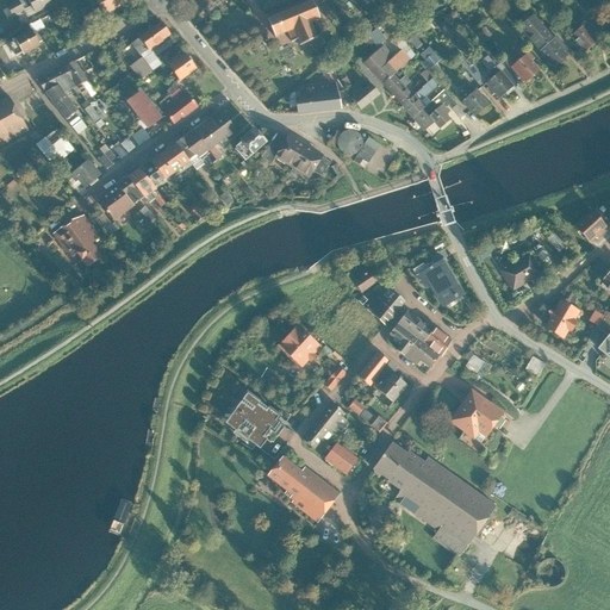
[(55,0),(30,0),(37,12),(56,1),(55,0)]
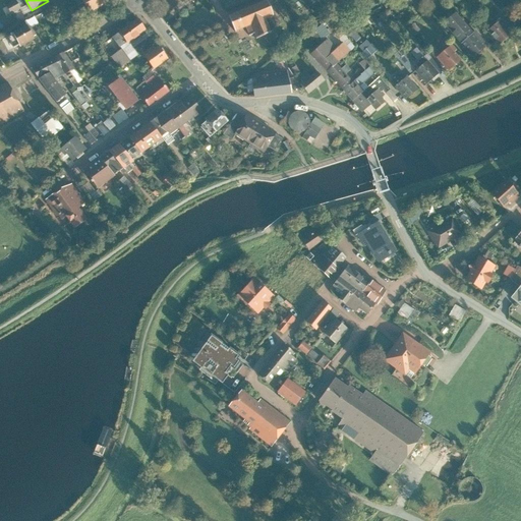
[(84,2),(89,11),(106,2),(105,0),(75,0),(78,5),(84,2)]
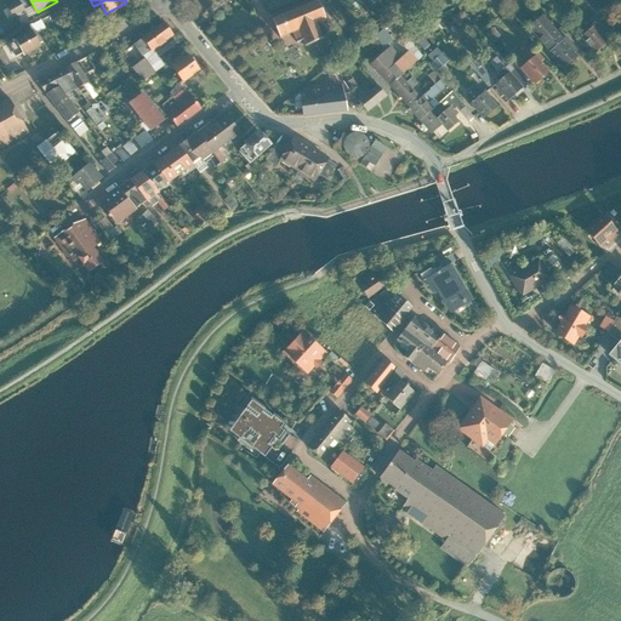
[(317,0),(272,20),(280,39),(292,34),(297,43),(302,40),(305,45),(323,38),(317,23),(324,20),(317,0)]
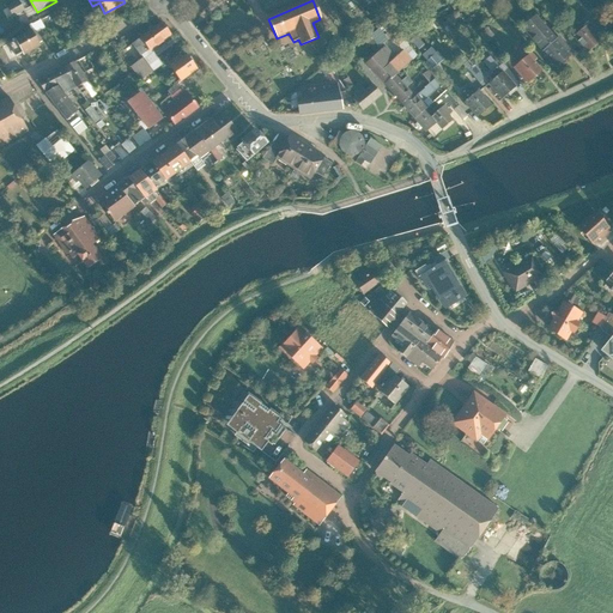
[(19,1),(8,6),(13,16),(24,10),(19,1)]
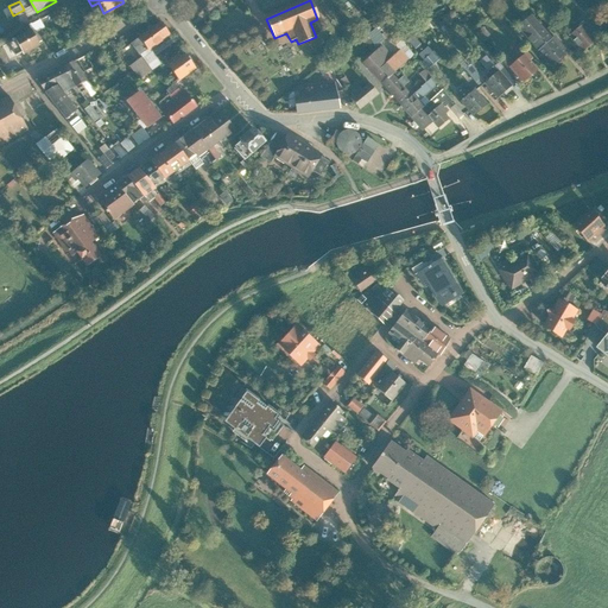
[(451,8),(442,17),(449,25),(458,18),(451,8)]
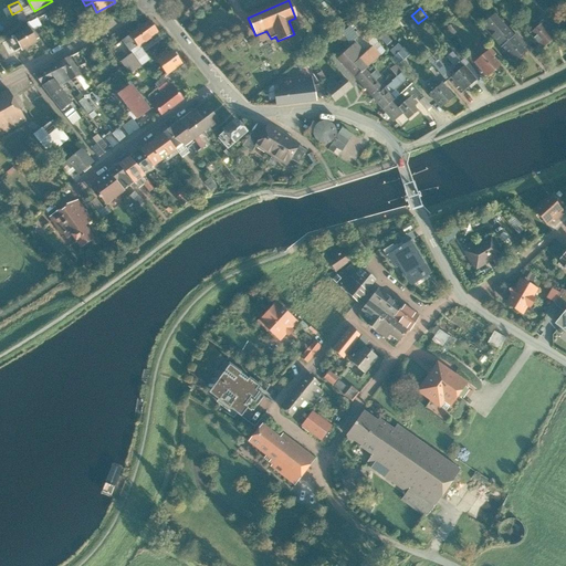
[(482,24),(501,46),(514,35),(495,13),(482,24)]
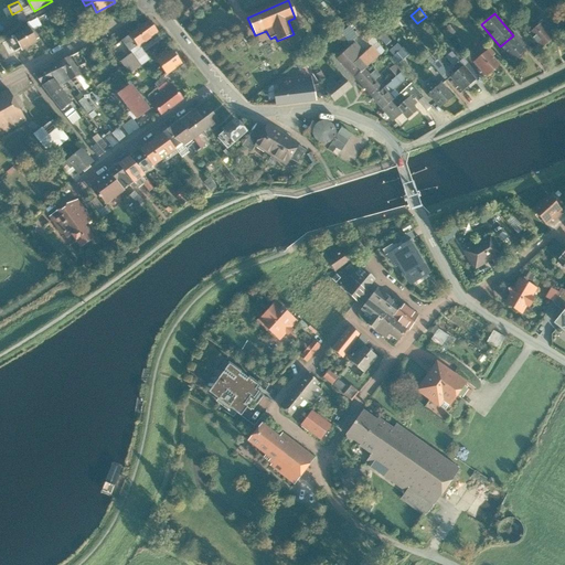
[(131,51),(157,32),(149,21),(124,40),(131,51)]
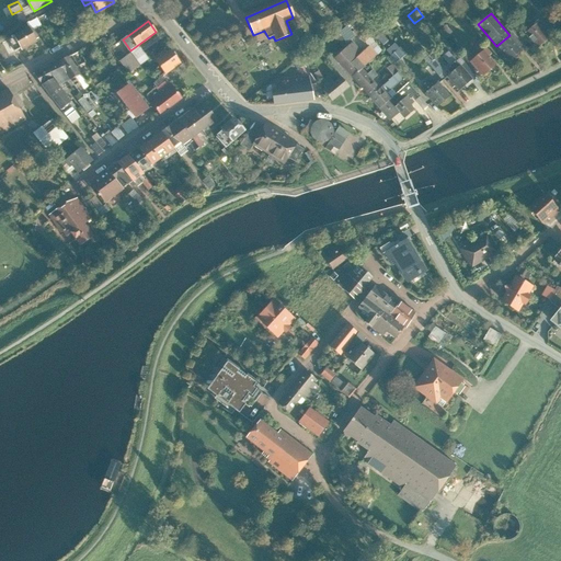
[(541,21),(526,34),(538,47),(550,36),(545,31),(548,29),(541,21)]
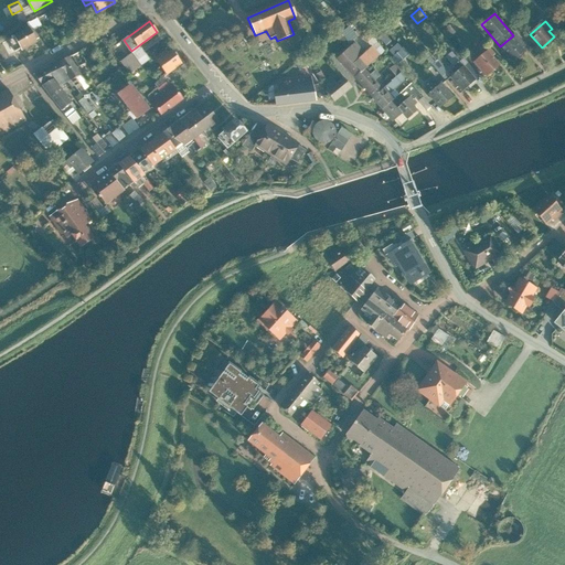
[(349,42),(358,38),(351,27),(342,31),(349,42)]
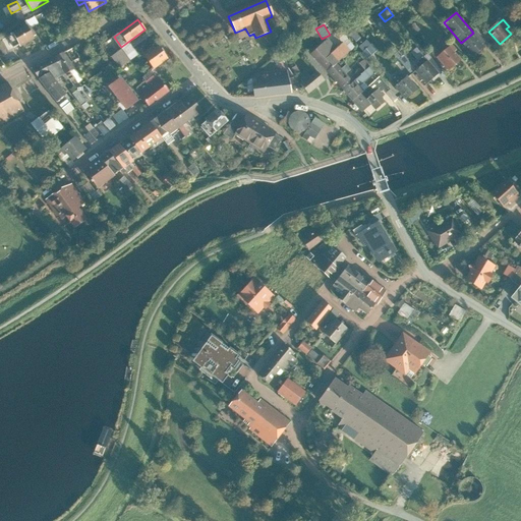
[(27,25),(13,33),(19,44),(21,46),(35,39),(27,25)]
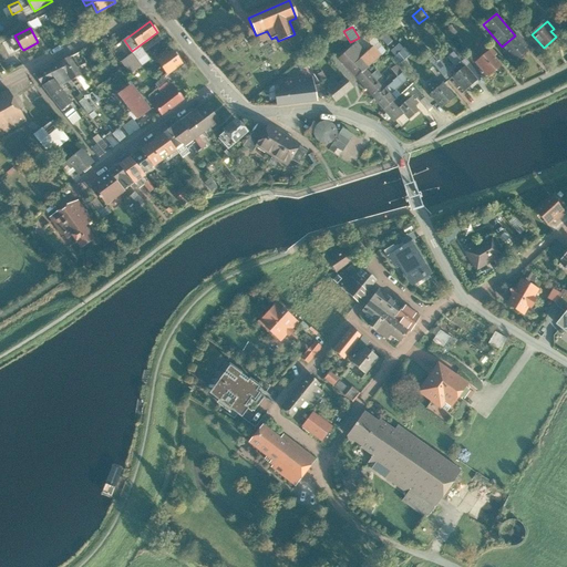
[(517,33),(515,35),(502,47),(514,62),(527,51),(525,48),(527,45),(517,33)]
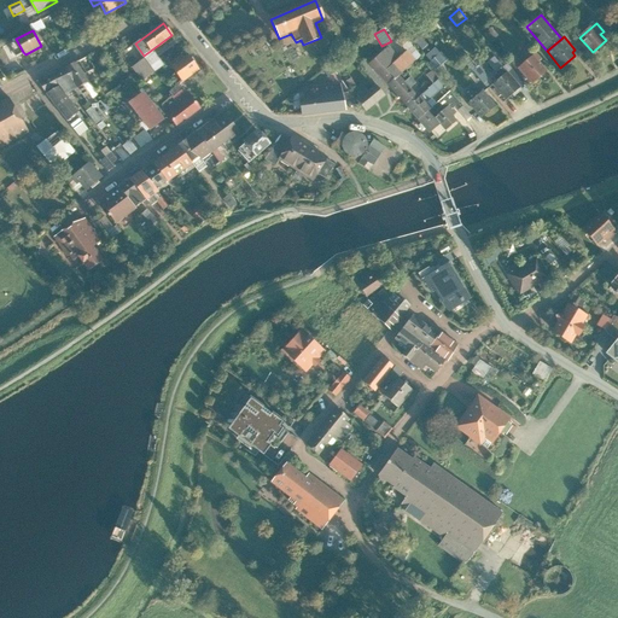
[(23,52),(16,39),(10,42),(17,56),(23,52)]
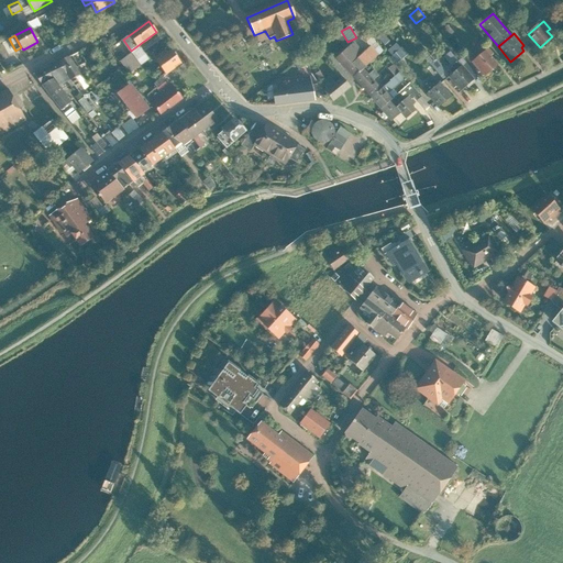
[(345,72),(352,78),(364,68),(378,55),(371,46),(367,50),(363,53),(354,43),(334,59),(339,64),(345,72)]
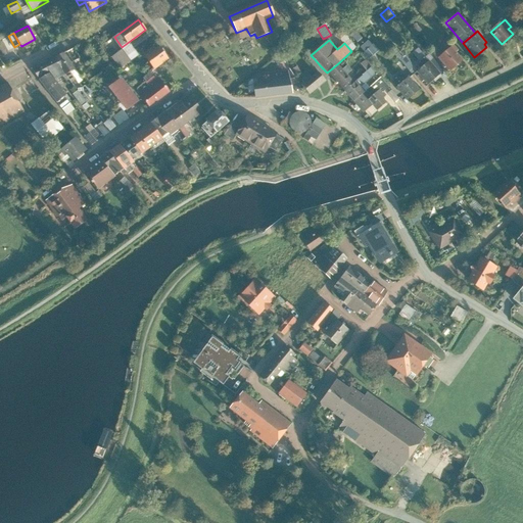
[(374,43),(364,50),(369,57),(379,50),(374,43)]
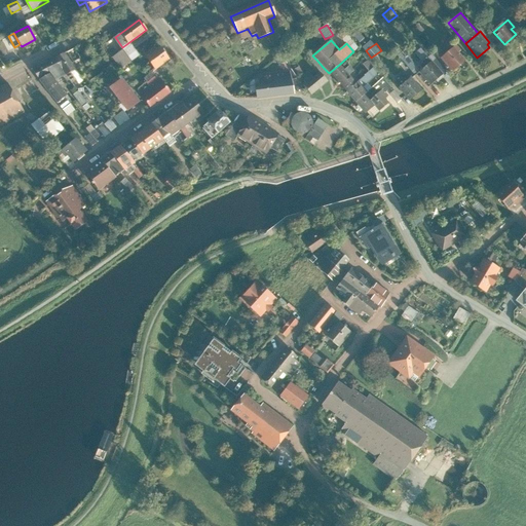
[(443,44),(435,51),(452,72),(465,60),(457,51),(460,49),(456,44),(449,50),(443,44)]
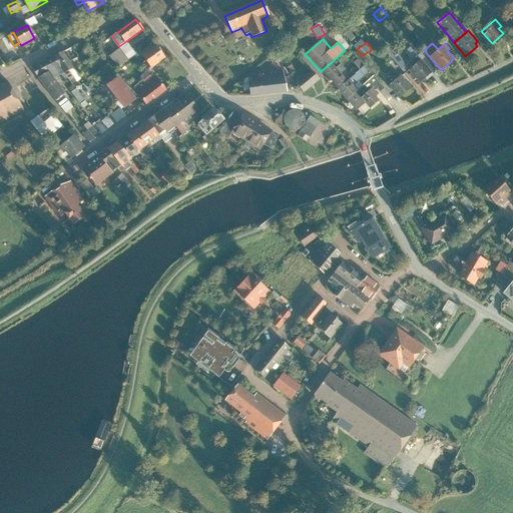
[(72,45),(62,51),(74,67),(84,62),(72,45)]
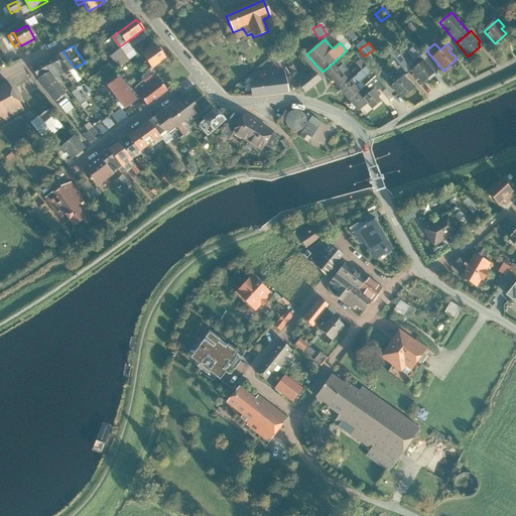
[(144,55),(152,67),(165,57),(157,46),(144,55)]
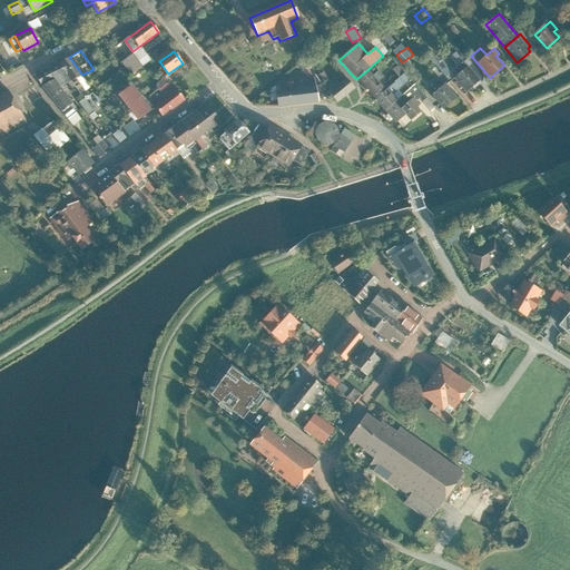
[(450,57),(458,65),(462,60),(455,52),(450,57)]
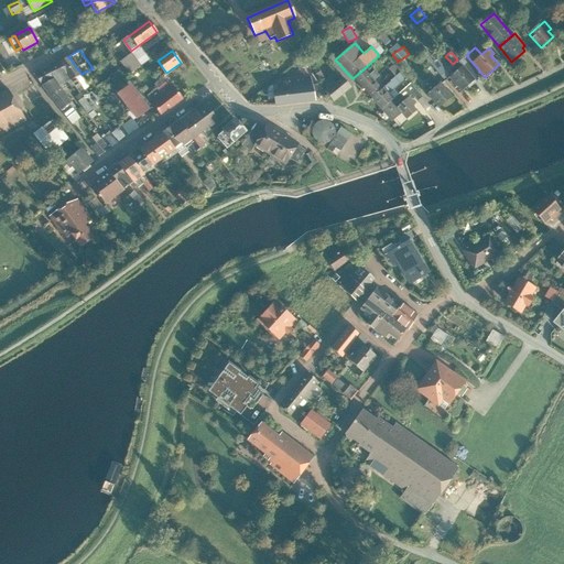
[(58,62),(71,80),(82,74),(68,56),(58,62)]
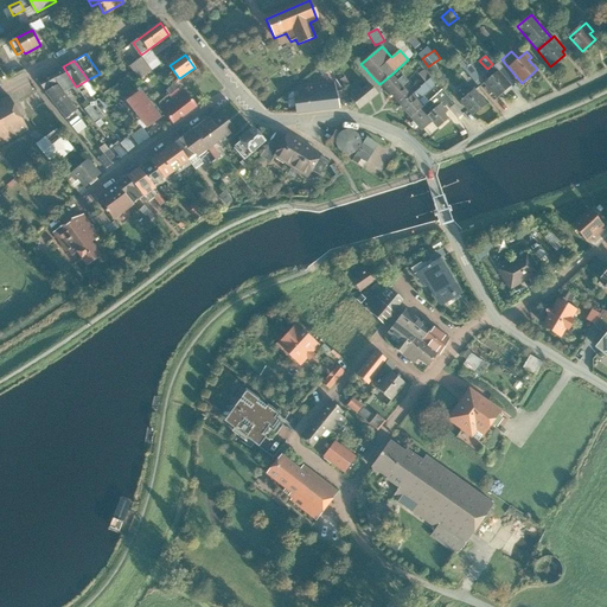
[(466,70),(475,81),(481,76),(472,65),(466,70)]
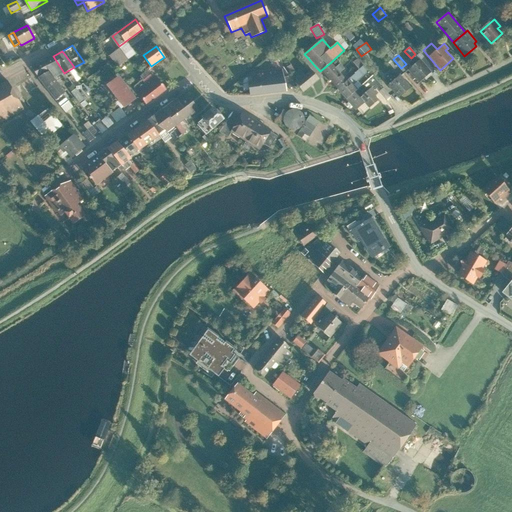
[(415,64),(408,70),(419,82),(432,72),(416,55),(411,59),(415,64)]
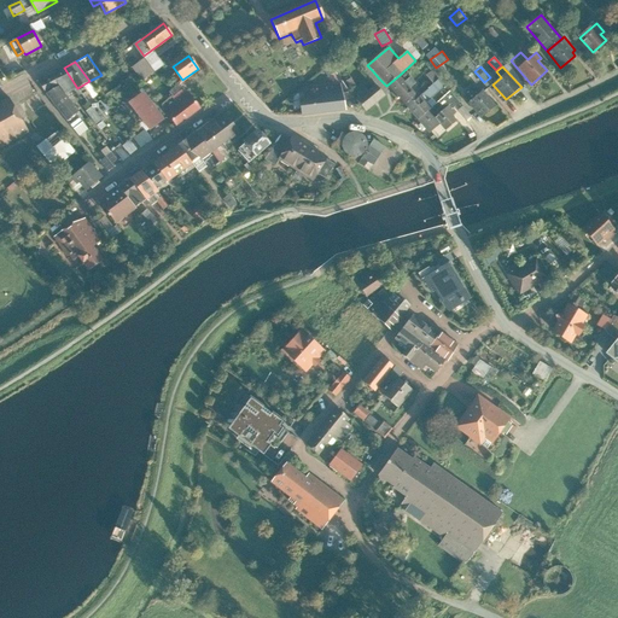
[(46,91),(58,83),(65,94),(77,88),(64,68),(51,74),(39,81),(46,91)]
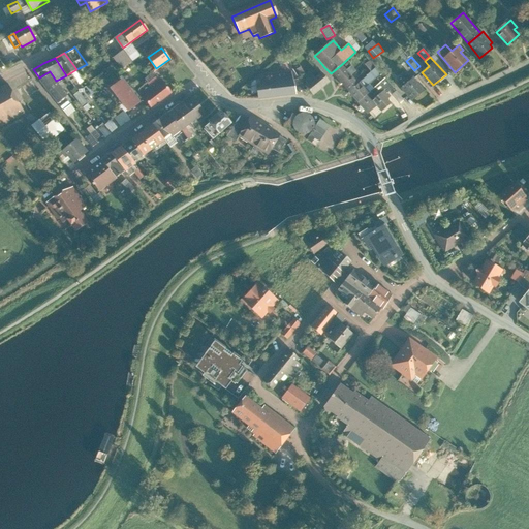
[(331,73),(348,92),(359,83),(351,74),(355,70),(351,66),(346,69),(342,64),(331,73)]
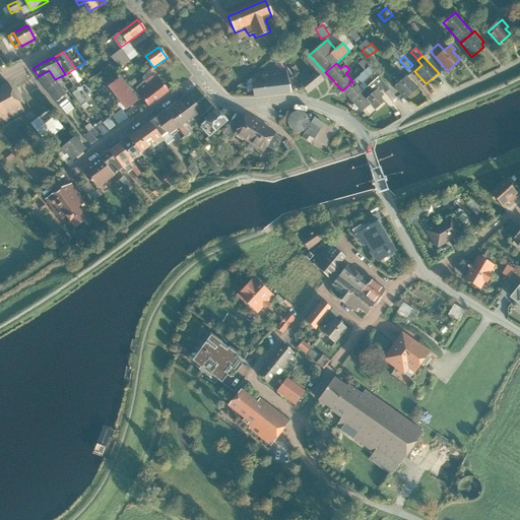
[(351,101),(363,90),(359,86),(375,72),(369,66),(352,81),(342,90),(351,101)]
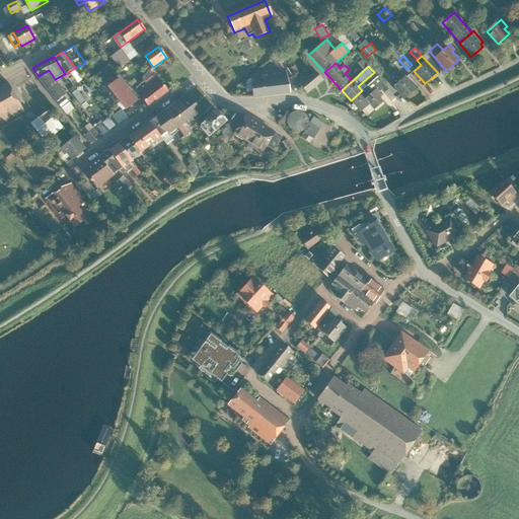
[(49,70),(39,76),(61,106),(70,100),(55,79),(49,70)]
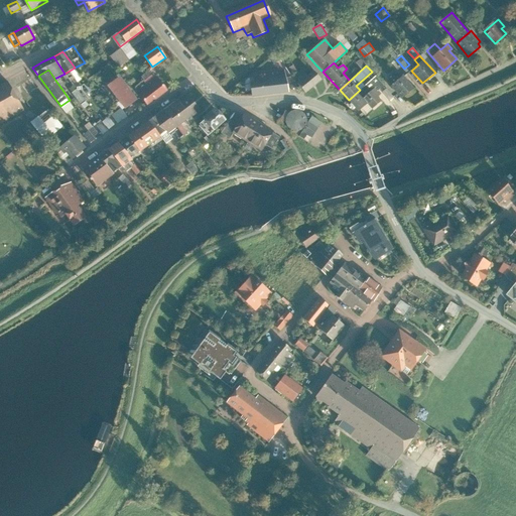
[(299,82),(297,84),(304,93),(320,80),(313,71),(307,76),(301,70),(294,76),(299,82)]
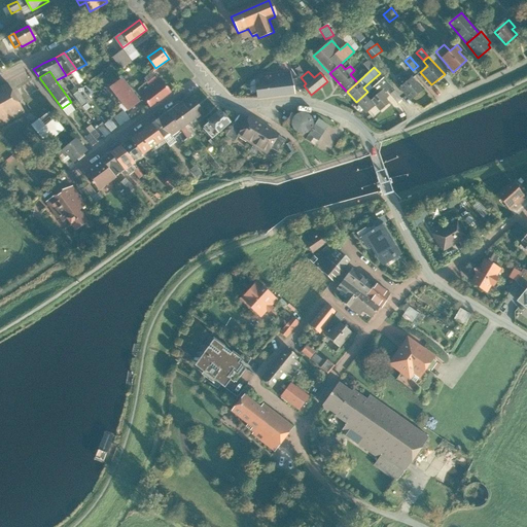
[(260,83),(255,84),(256,99),(293,94),(289,72),(259,77),(260,83)]
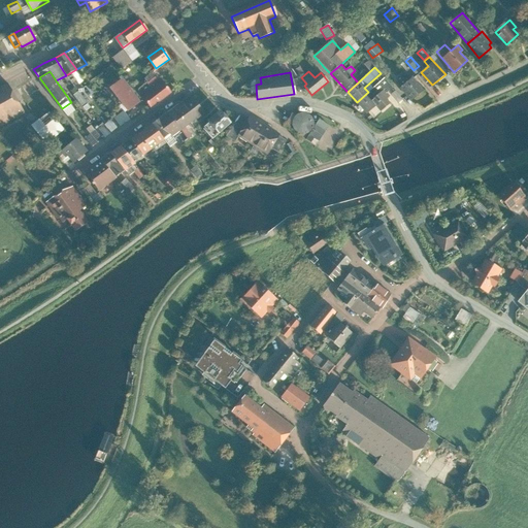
[(413,77),(400,88),(411,100),(423,89),(413,77)]
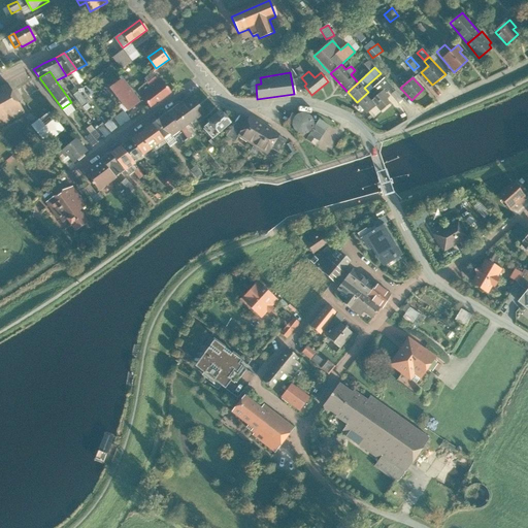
[(368,92),(357,102),(366,113),(375,105),(380,110),(390,103),(386,98),(389,96),(387,93),(392,88),(384,78),(368,92)]
